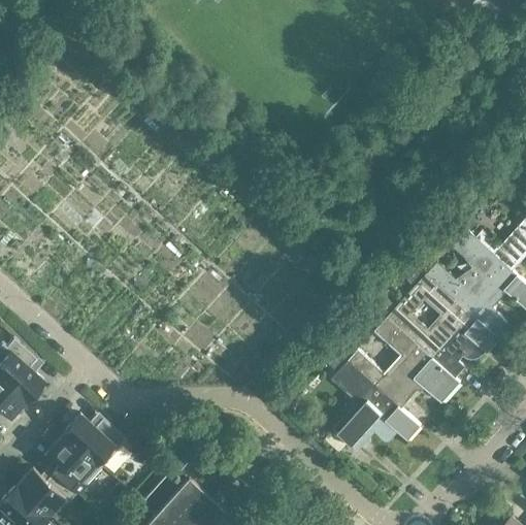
[(474,0),(469,6),(490,26),(503,10),(502,9),(511,0),(474,0)]
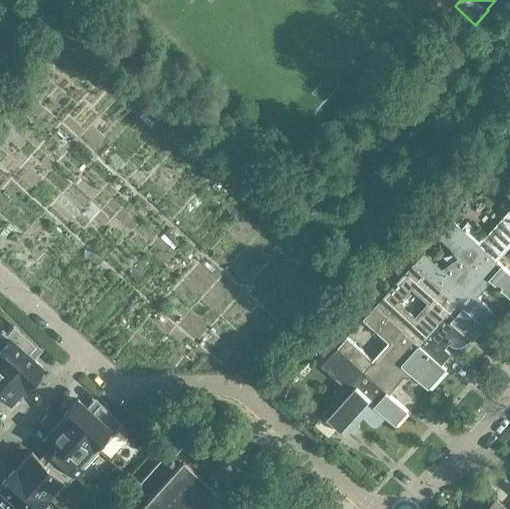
[(507,172),(509,169),(509,150),(498,164),(507,172)]
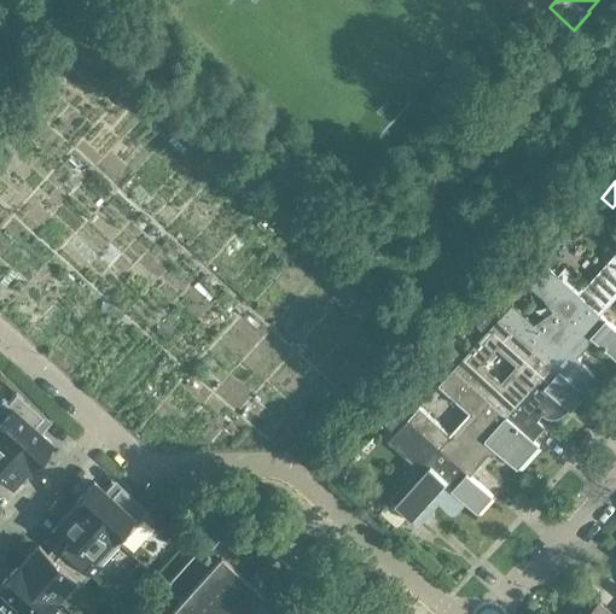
[(545,268),(545,269),(598,317),(615,297),(615,253),(585,288),(563,270),(556,278),(545,268)]
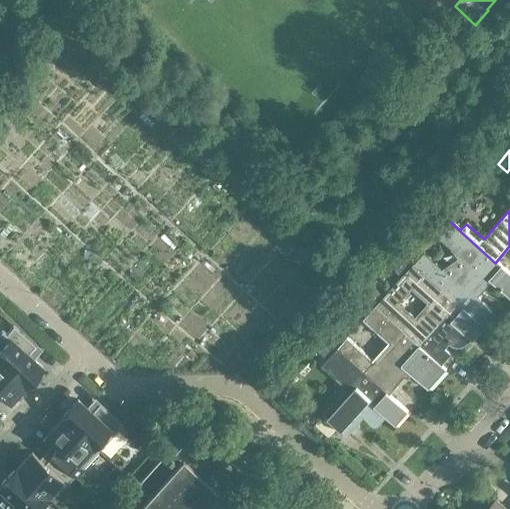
[(509,275),(495,263),(451,223),(438,237),(459,255),(440,275),(411,249),(404,257),(457,305),(482,276),(509,300),(509,298),(509,275)]
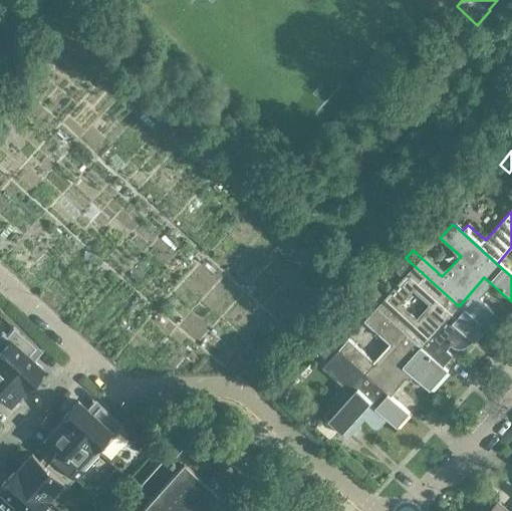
[(459,306),(406,258),(396,269),(405,277),(402,280),(431,307),(417,323),(408,315),(405,318),(384,300),(372,290),(364,299),(375,309),(442,368),(452,357),(446,351),(450,347),(455,350),(458,350),(464,349),(466,348),(471,344),(472,344),(485,329),(459,306)]
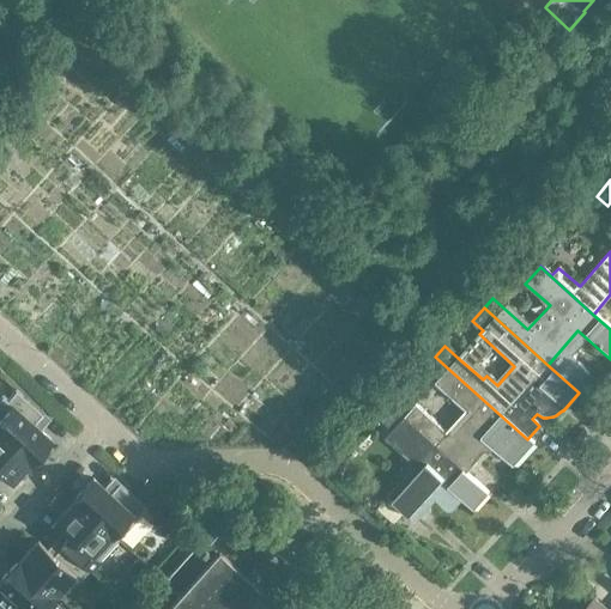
[(527,439),(448,369),(433,385),(467,418),(448,439),(413,407),(401,419),(465,475),(495,442),(516,461),(532,444),(527,439)]
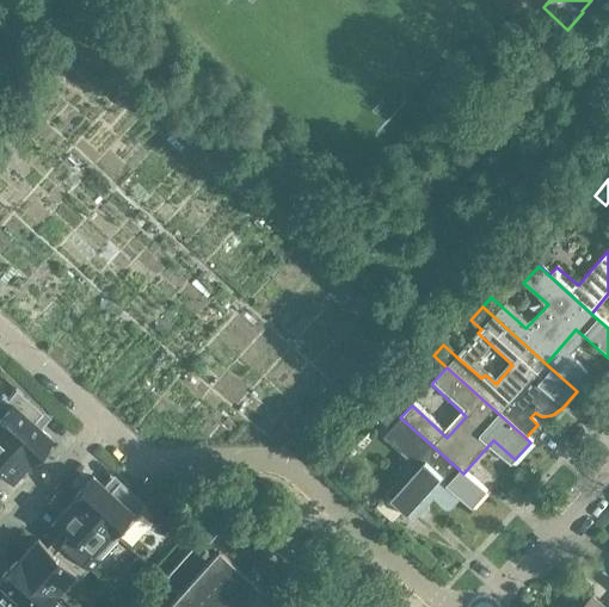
[(31,426),(41,416),(14,392),(5,402),(0,397),(0,437),(26,462),(28,462),(29,463),(48,441),(31,426)]
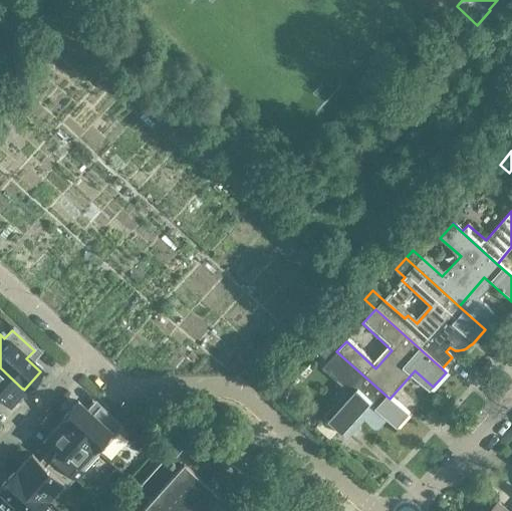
[(390,399),(336,351),(326,341),(315,352),(326,363),(324,365),(321,369),(343,390),(344,395),(331,410),(330,409),(322,418),(346,439),(354,431),(349,426),(358,416),(373,430),(377,430),(386,422),(394,430),(407,415),(390,399)]
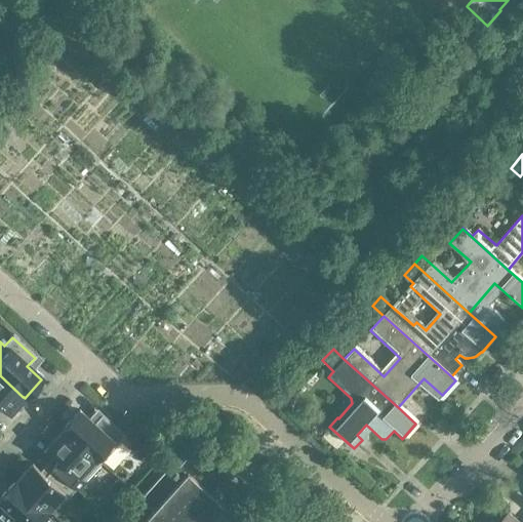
[(23,397),(0,375),(0,407),(7,414),(23,397)]
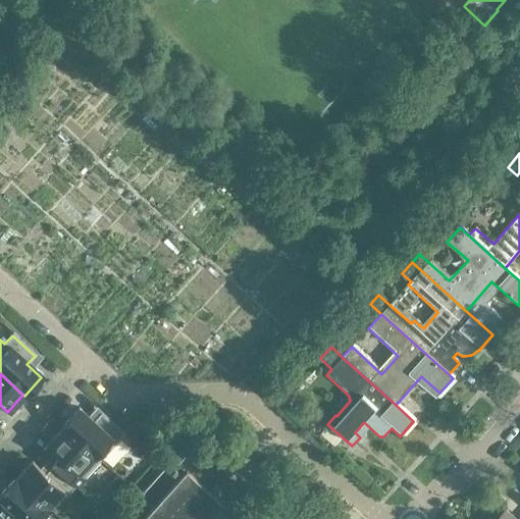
[(102,457),(121,435),(99,414),(92,423),(78,410),(64,423),(60,428),(61,429),(60,430),(96,463),(102,457)]
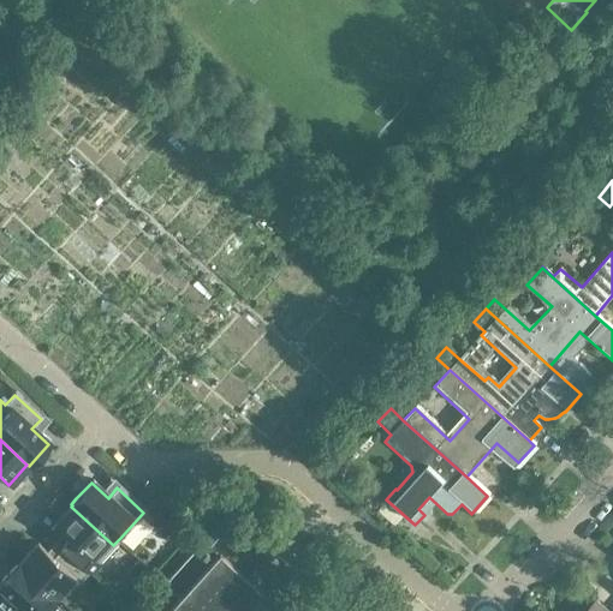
[(87,574),(113,545),(71,507),(54,526),(70,540),(59,551),(90,580),(91,579),(87,574)]
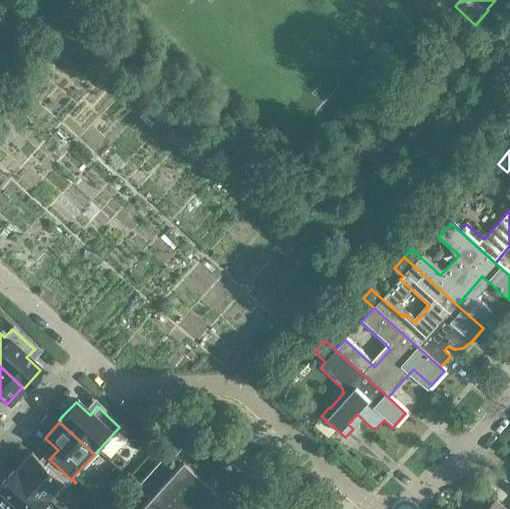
[(246,479),(205,442),(194,432),(173,454),(168,450),(134,488),(146,499),(137,508),(206,508),(218,495),(225,502),(246,479)]
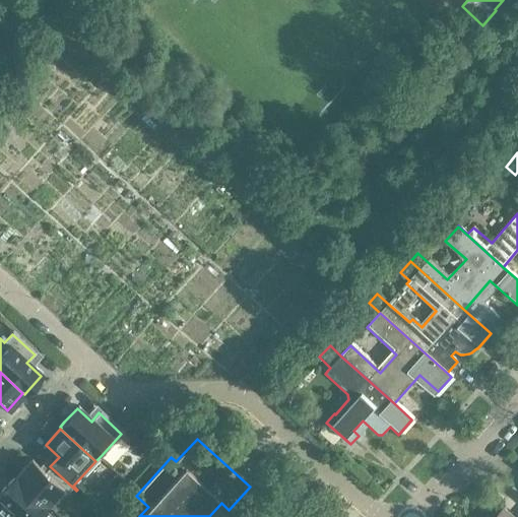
[(76,491),(50,466),(44,473),(30,461),(14,478),(13,477),(12,479),(12,480),(45,510),(46,510),(52,516),(54,516),(76,491)]
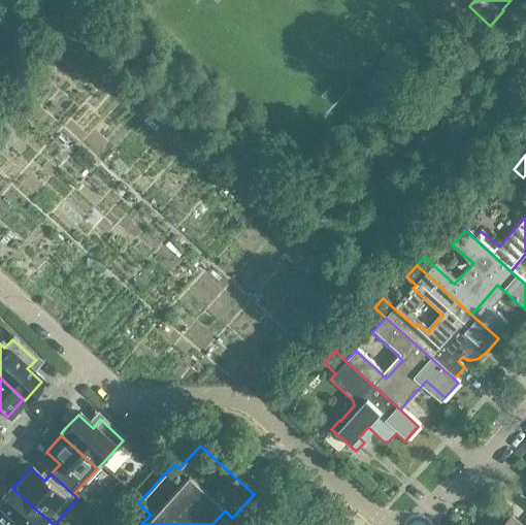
[(12,488),(12,487),(0,499),(0,506),(11,517),(4,524),(53,524),(46,518),(45,518),(12,488)]
